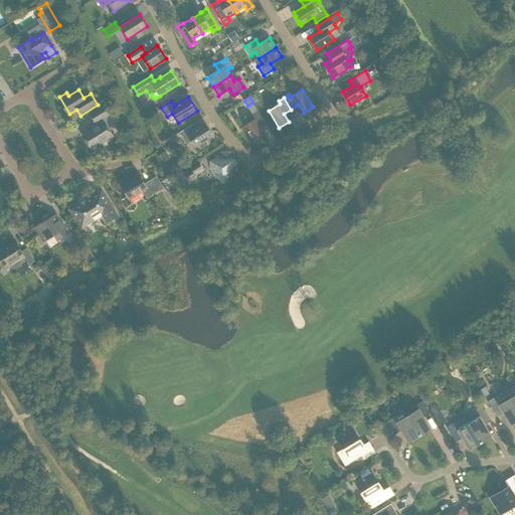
[(110,107),(105,110),(103,106),(90,114),(97,126),(81,135),(92,149),(102,143),(103,143),(107,141),(107,140),(113,136),(108,128),(119,121),(110,107)]
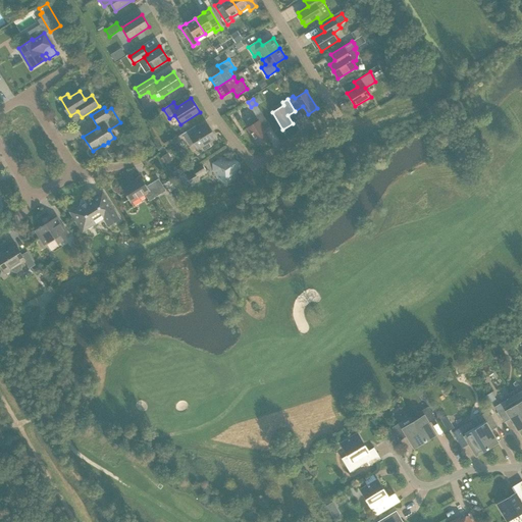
[(262,132),(270,126),(261,112),(256,115),(259,120),(247,127),(258,145),(267,140),(262,132)]
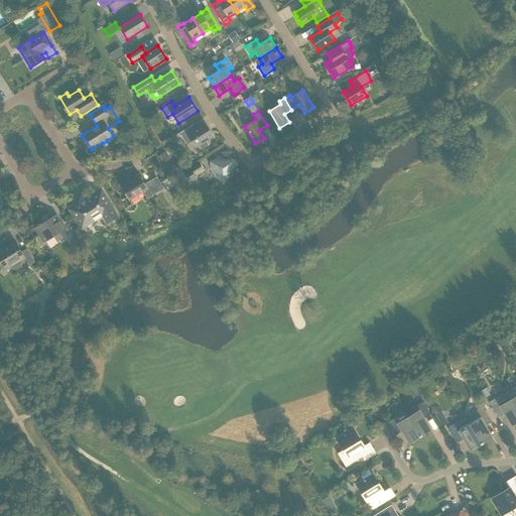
[(197,148),(200,146),(202,148),(209,144),(207,141),(214,137),(205,123),(194,130),(191,125),(174,136),(177,140),(183,136),(184,138),(187,135),(197,148)]
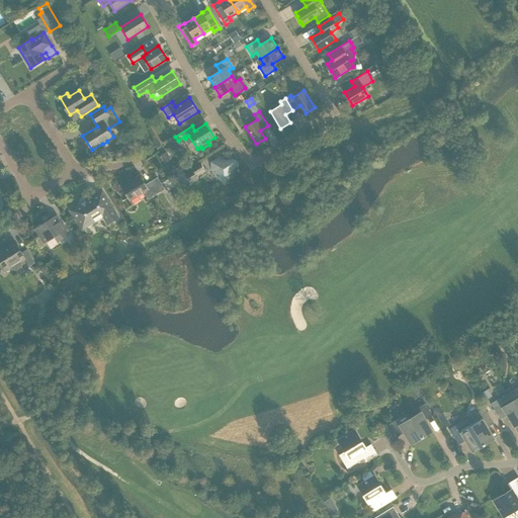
[(165,161),(170,159),(166,152),(161,155),(165,161)]
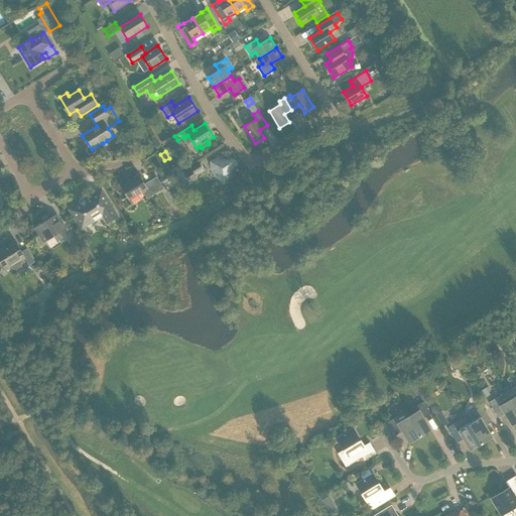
[(230,178),(236,167),(229,156),(216,157),(211,169),(217,179),(230,178)]
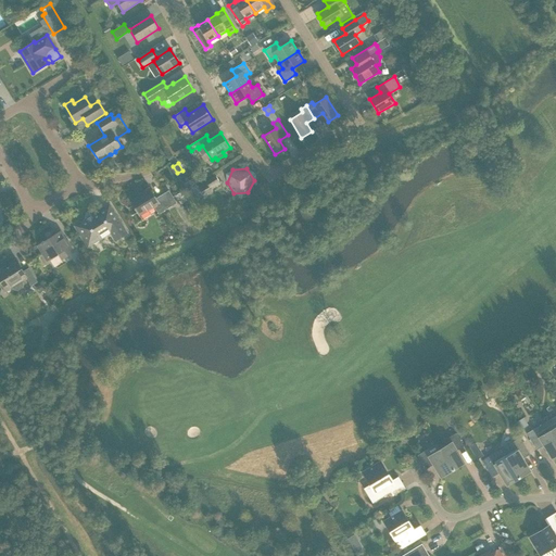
[(204,179),(205,182),(198,188),(204,198),(212,193),(211,190),(220,185),(214,173),(204,179)]
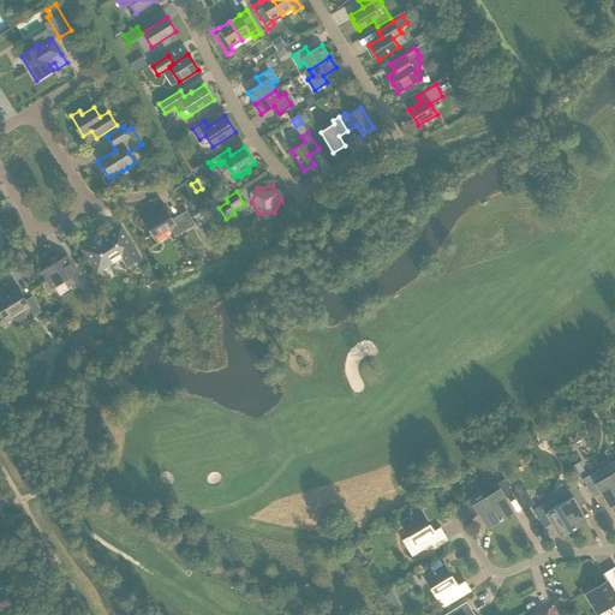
[(186,210),(181,214),(173,220),(166,208),(157,213),(159,214),(144,222),(155,239),(171,228),(175,237),(196,225),(186,210)]
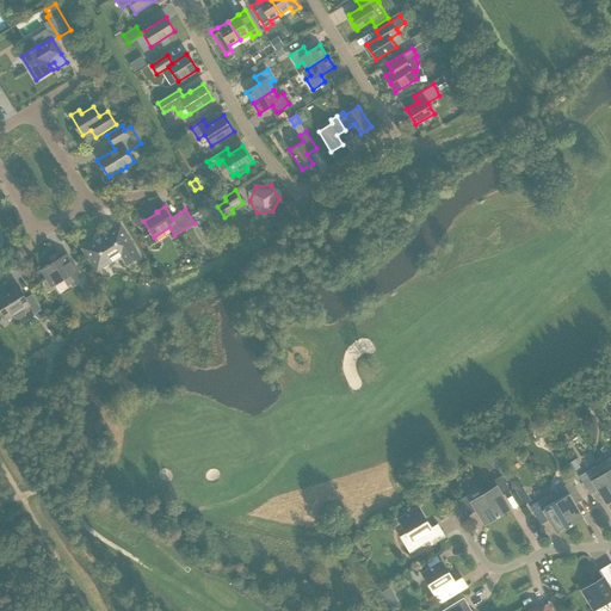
[(127,265),(140,257),(121,224),(100,238),(99,234),(93,238),(96,241),(82,248),(90,260),(92,259),(99,270),(102,267),(104,269),(109,265),(110,263),(121,255),(127,265)]
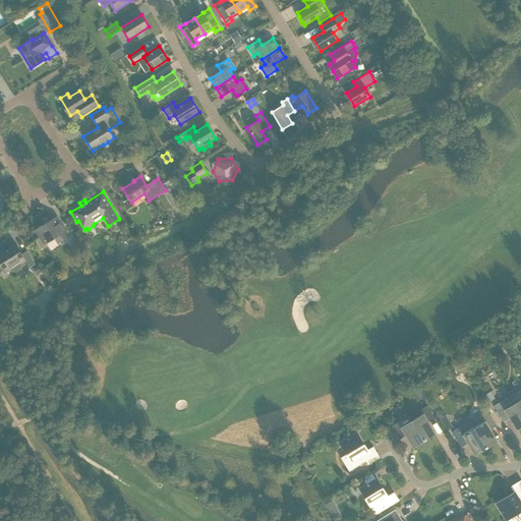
[(58,243),(69,236),(57,217),(42,226),(41,225),(39,227),(40,228),(36,230),(44,244),(55,237),(58,243)]
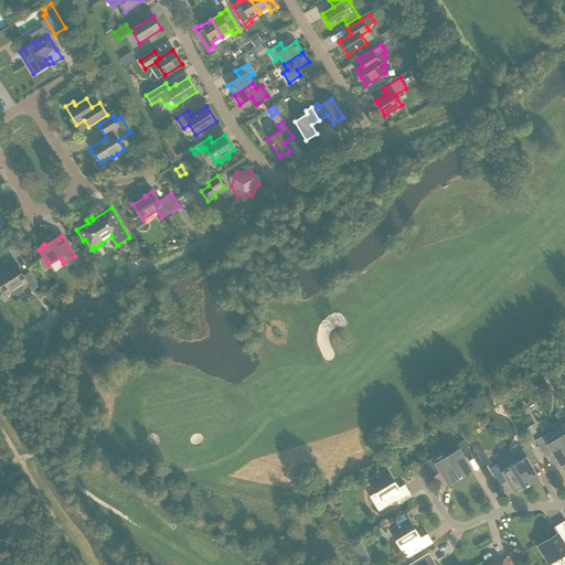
[(88,267),(83,259),(77,264),(80,266),(77,267),(81,272),(88,267)]
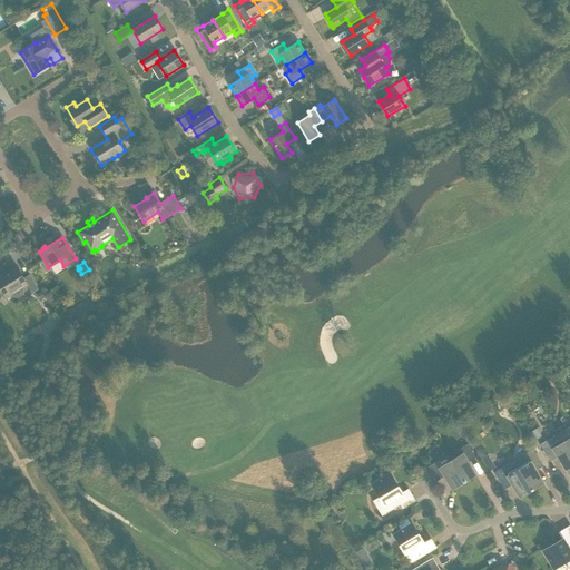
[(25,291),(23,286),(27,284),(32,292),(38,288),(30,275),(23,278),(17,267),(5,274),(5,273),(0,275),(0,287),(6,297),(11,294),(15,297),(18,298),(23,294),(25,291)]
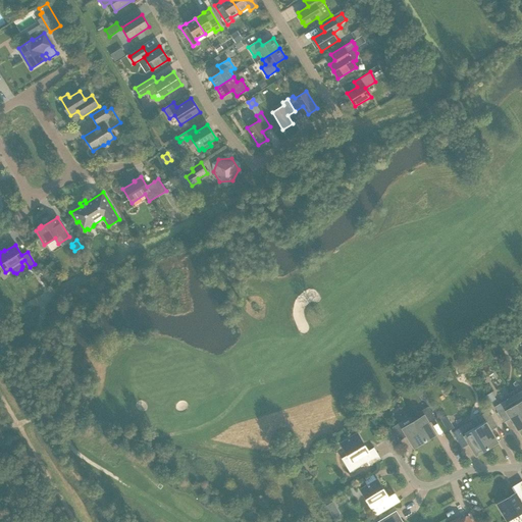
[(521,389),(512,396),(521,412),(521,389)]
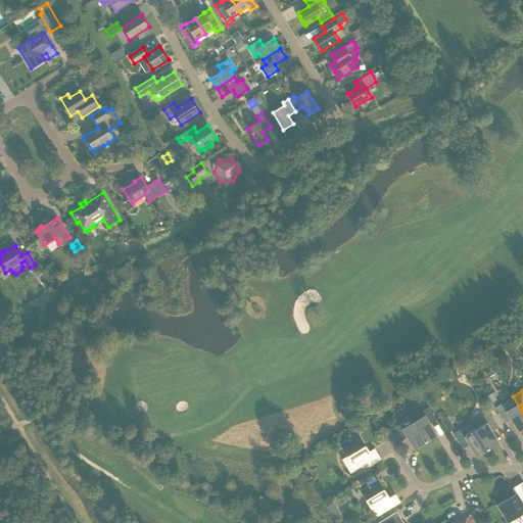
[(486,397),(490,405),(496,400),(492,393),(486,397)]
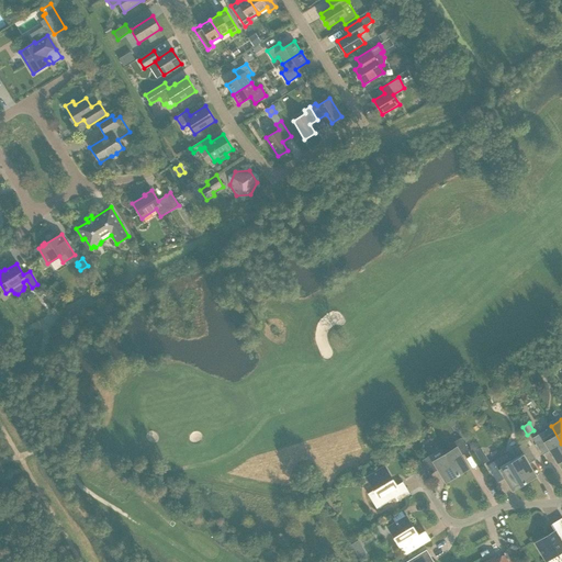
[(532,438),(542,454),(550,450),(558,463),(561,460),(561,444),(551,426),(532,438)]
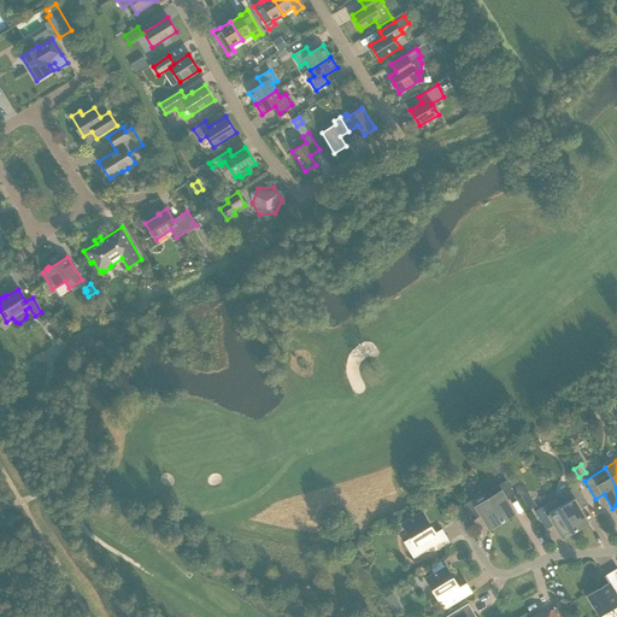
[(485,492),(503,522),(515,513),(506,500),(515,495),(506,481),(500,485),(495,486),(485,492)]
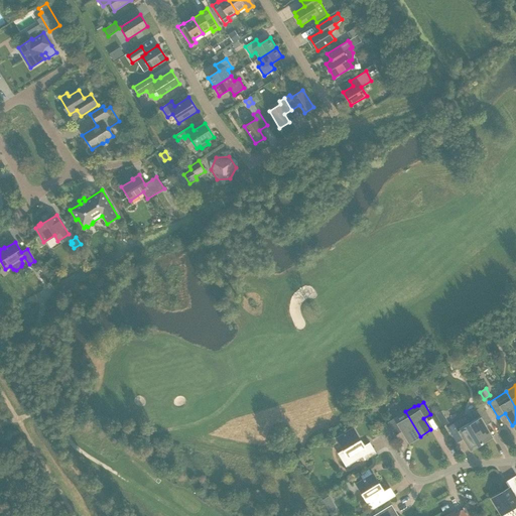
[(465,417),(482,443),(492,437),(485,425),(492,421),(483,406),(465,417)]
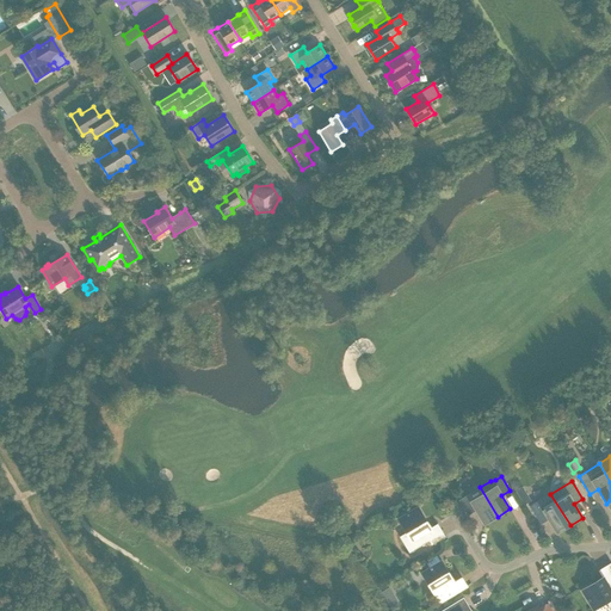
[(516,489),(524,505),(531,501),(526,492),(523,486),(516,489)]
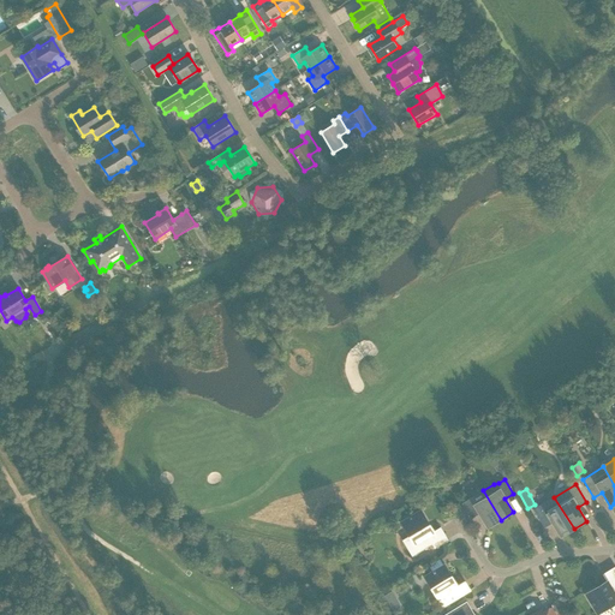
[(483,490),(463,503),(472,519),(479,514),(488,527),(501,520),(483,490)]
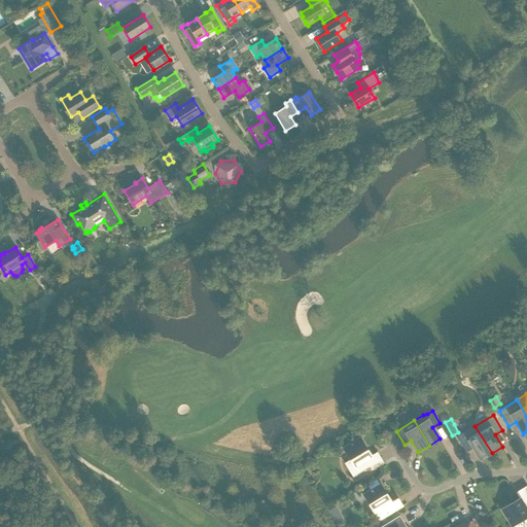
[(457,436),(459,440),(466,452),(473,448),(481,460),(492,453),(475,426),(457,436)]
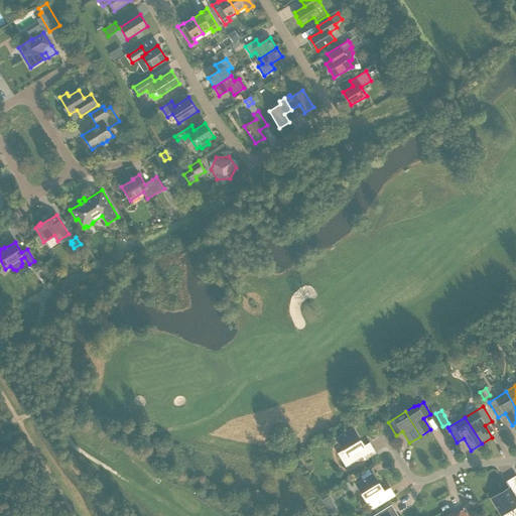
[(376,454),(370,442),(364,445),(353,428),(337,438),(344,450),(339,454),(346,466),(346,467),(363,457),(365,461),(376,454)]
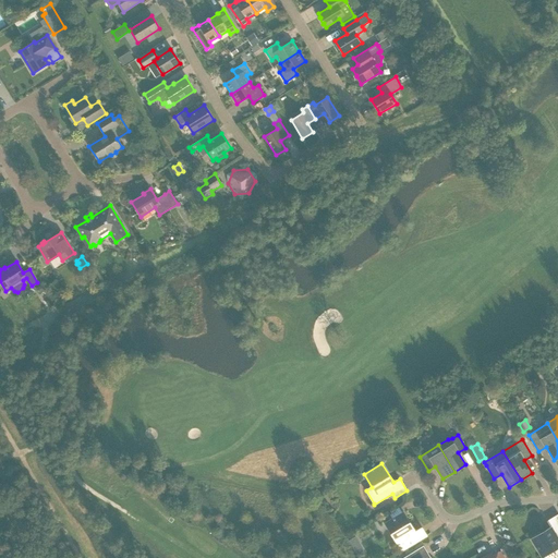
[(426,535),(421,528),(415,532),(403,512),(386,523),(402,550),(426,535)]
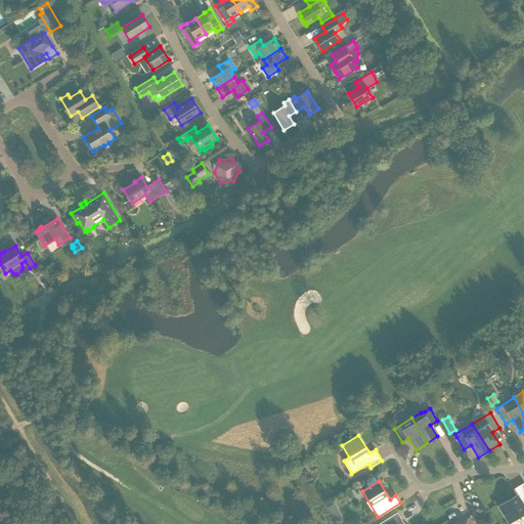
[(523,482),(514,489),(517,495),(499,506),(509,523),(521,516),(523,520),(523,482)]
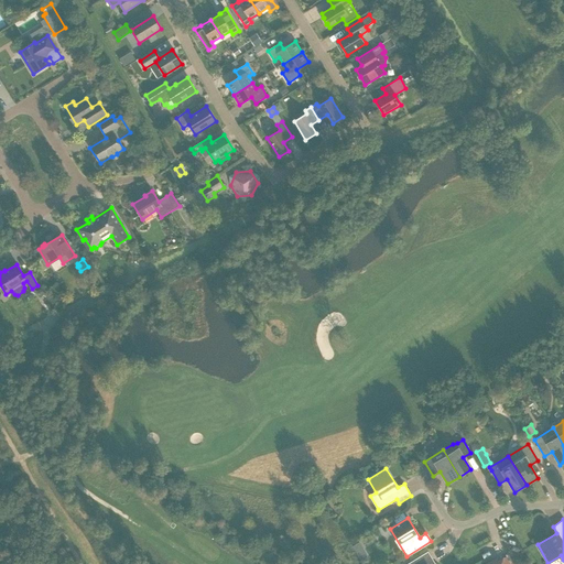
[(359,542),(353,546),(356,552),(362,548),(359,542)]
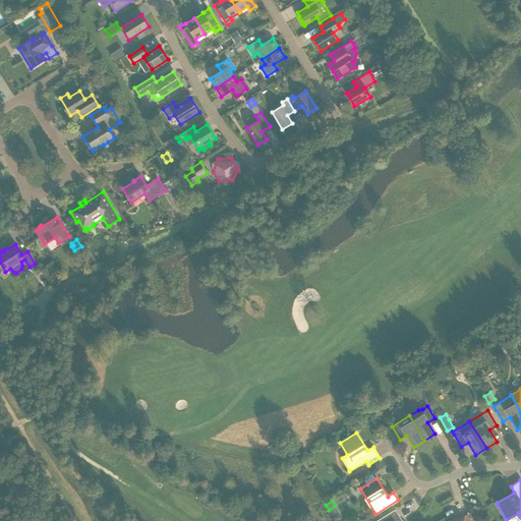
[(377,520),(401,520),(402,520),(396,510),(377,520)]
